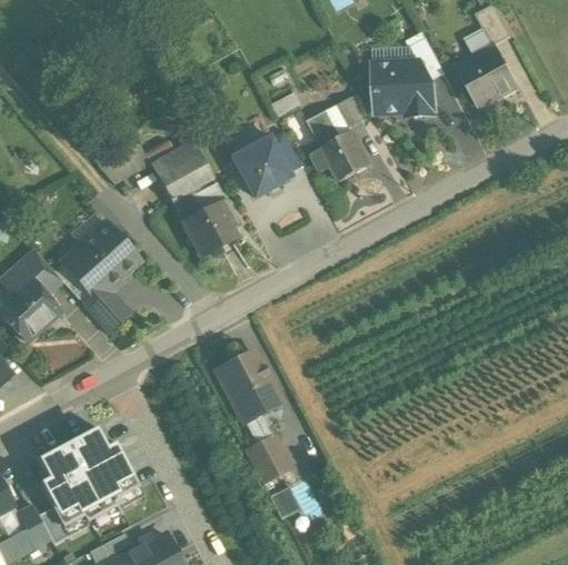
[(492,3),(475,12),(492,45),(509,36),(492,3)]
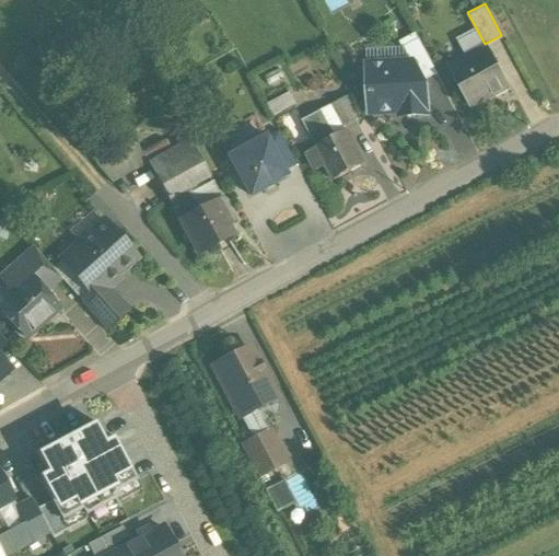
[(437,71),(418,37),(403,45),(410,60),(411,60),(422,79),(437,71)]
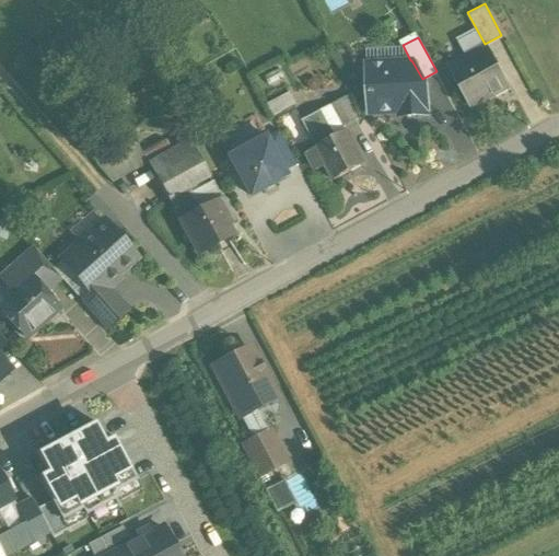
[(489,47),(452,67),(473,104),(509,84),(489,47)]
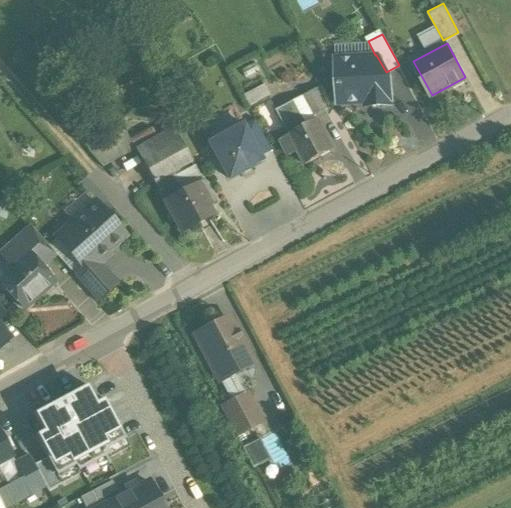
[(375,55),(335,57),(338,102),(373,99),(373,104),(392,102),(390,80),(386,72),(376,55),(375,55)]
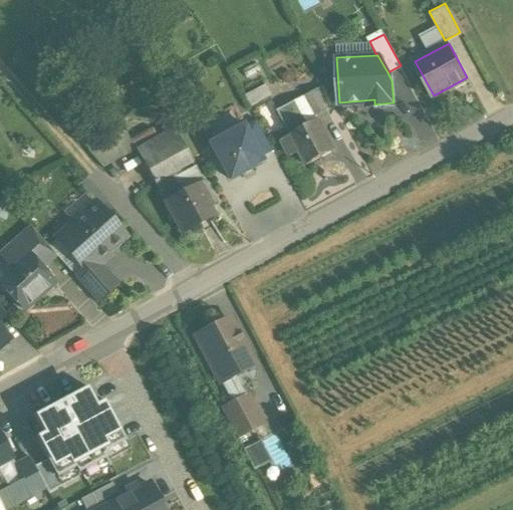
[(265,83),(244,94),(250,105),(271,94),(265,83)]
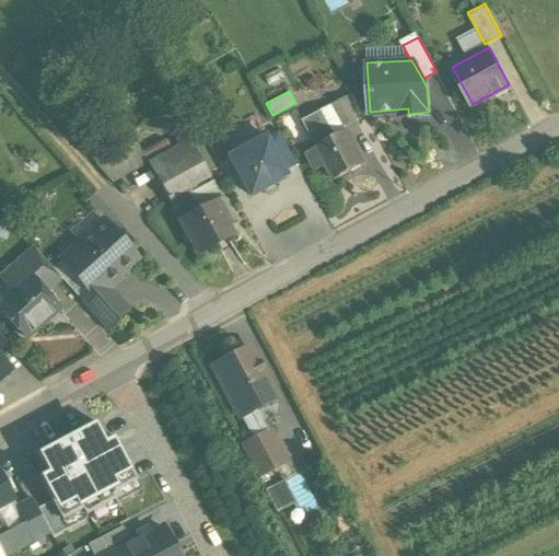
[(347,95),(332,104),(342,125),(358,117),(347,95)]
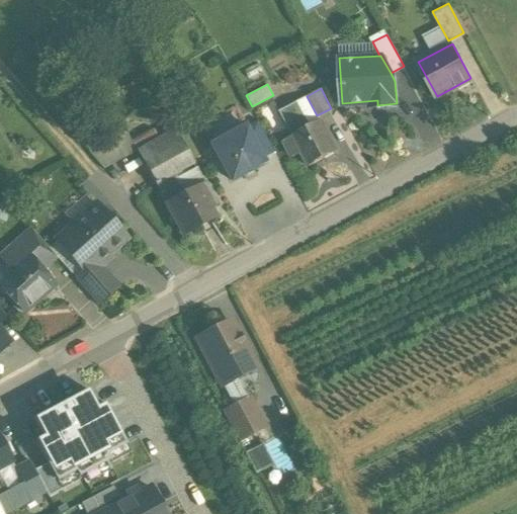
[(317,115),(307,96),(297,101),(311,126),(320,121),(317,115)]
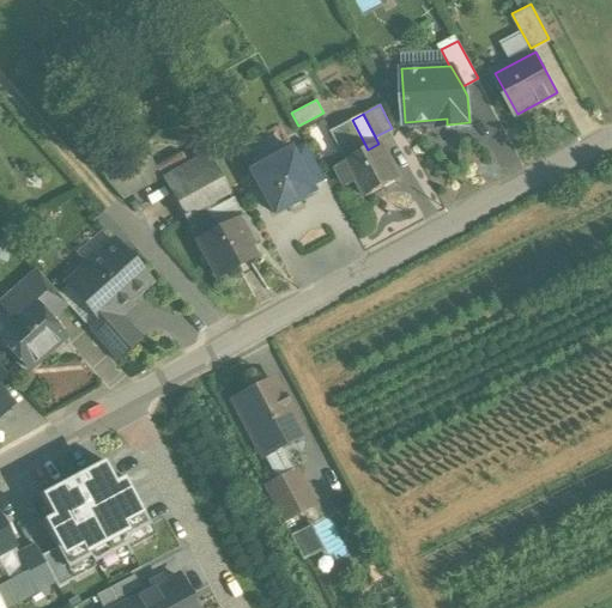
[(352,120),(331,131),(346,160),(368,150),(352,120)]
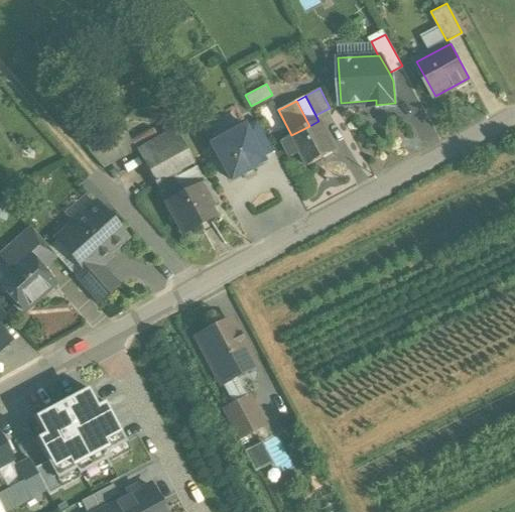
[(274,149),(257,118),(246,124),(264,155),(274,149)]
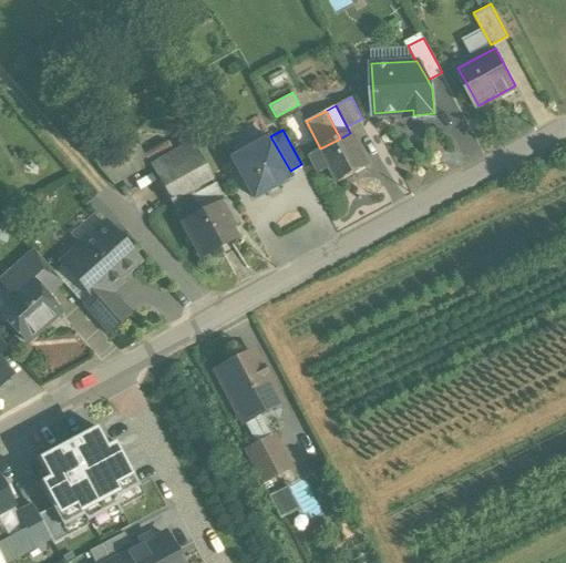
[(340,139),(320,149),(330,166),(338,182),(370,165),(352,132),(350,133),(340,139)]
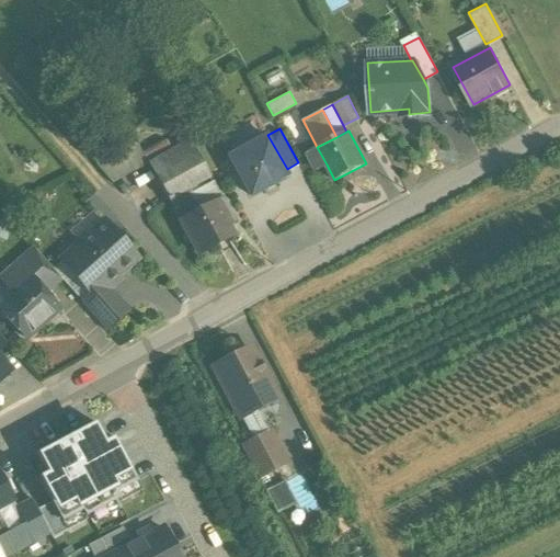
[(267,134),(229,156),(250,193),(288,172),(287,169),(267,135),(267,134)]
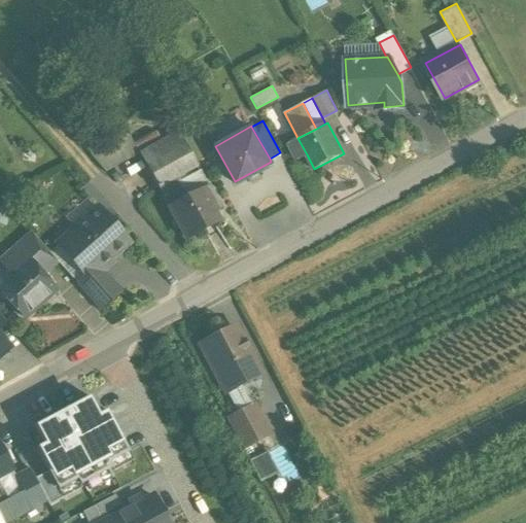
[(177,130),(145,147),(150,159),(183,141),(177,130)]
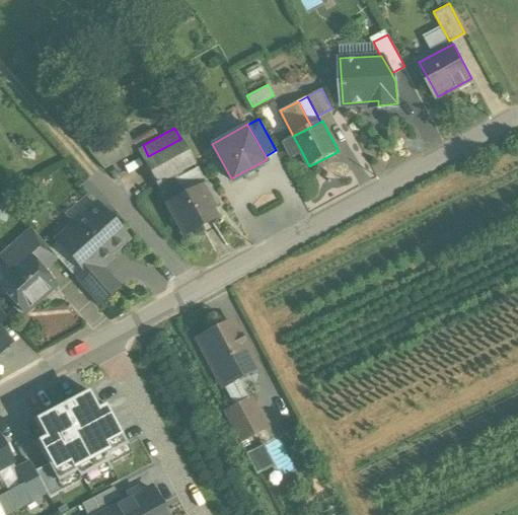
[(293,136),(285,141),(293,156),(302,152),(293,136)]
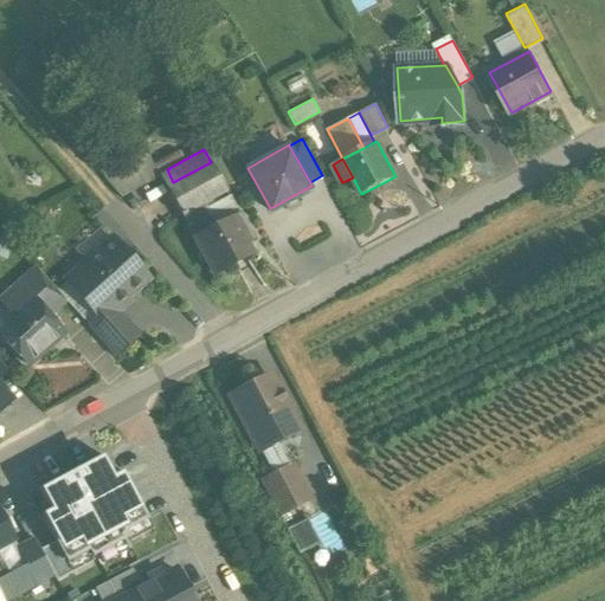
[(211,162),(173,182),(165,186),(180,215),(200,205),(226,191),(211,162)]
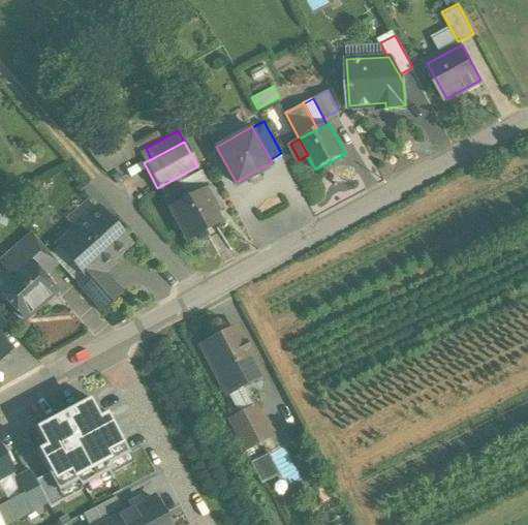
[(175,179),(158,188),(168,206),(184,197),(175,179)]
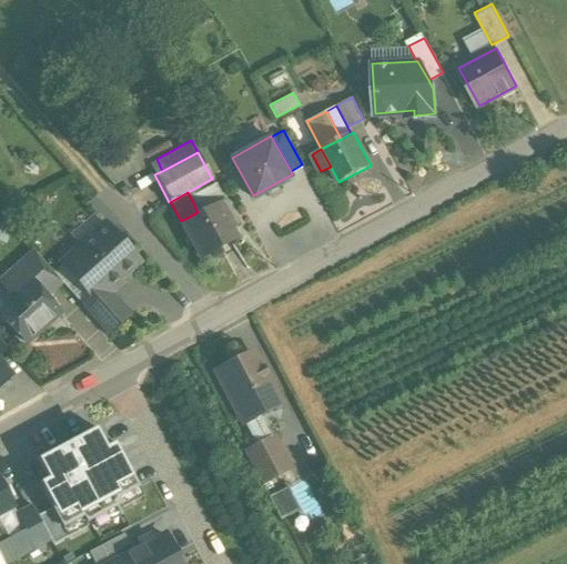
[(181,221),(180,221),(199,257),(234,238),(225,220),(232,217),(223,199),(198,212),(181,221)]
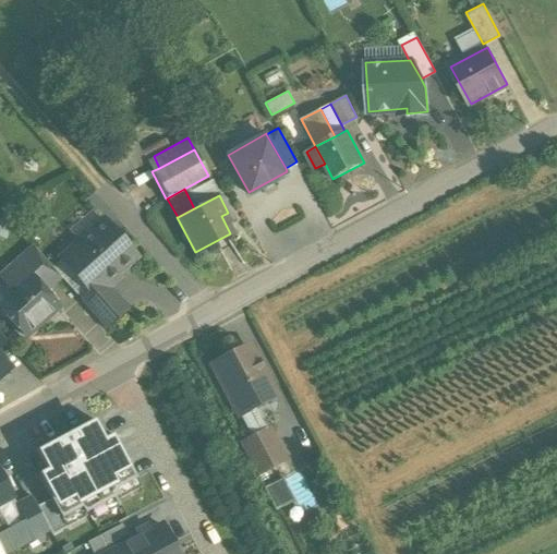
[(101,219),(88,231),(82,231),(74,239),(73,244),(59,257),(89,291),(91,293),(101,285),(134,255),(101,219)]
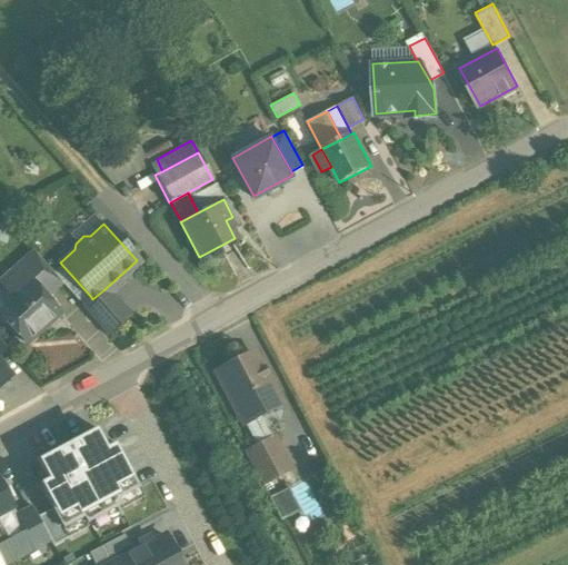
[(59,280),(32,250),(9,271),(21,284),(27,279),(41,296),(59,280)]
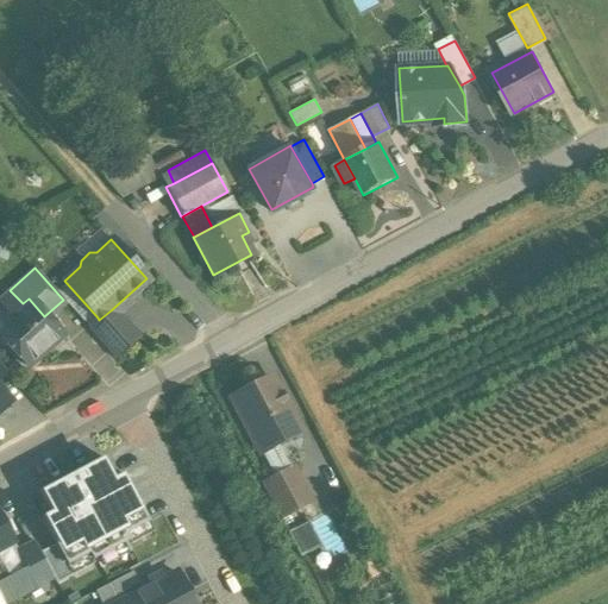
[(23,303),(0,322),(0,344),(7,345),(24,364),(60,333),(44,316),(29,299),(23,303)]
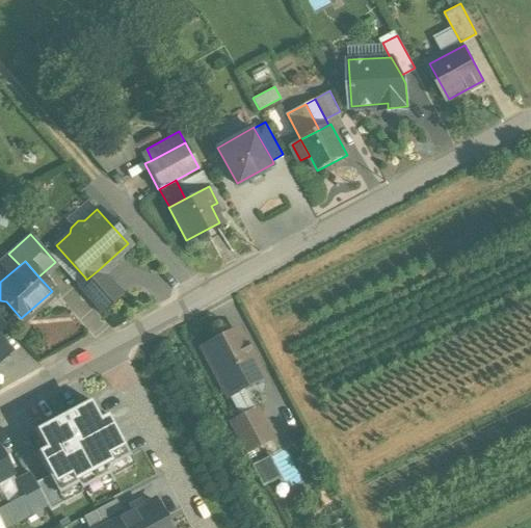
[(97,271),(86,280),(85,278),(76,286),(99,311),(117,294),(97,271)]
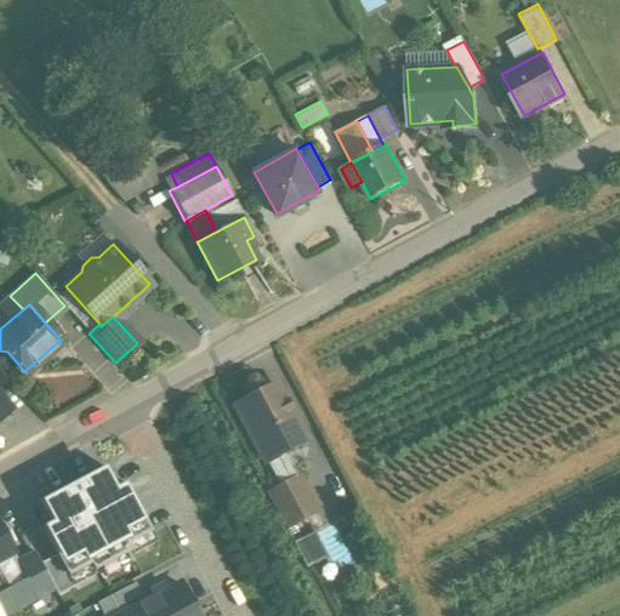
[(259,395),(255,394),(239,403),(238,406),(266,458),(305,438),(278,388),(273,387),(259,395)]
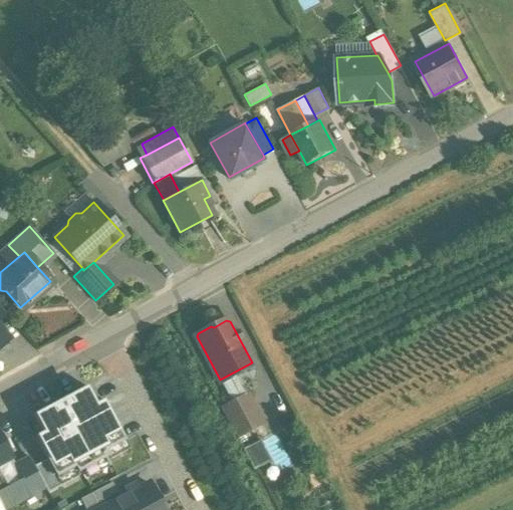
[(45,458),(56,477),(73,468),(76,472),(108,455),(105,450),(124,440),(102,399),(95,403),(86,385),(32,415),(41,431),(33,435),(45,458)]
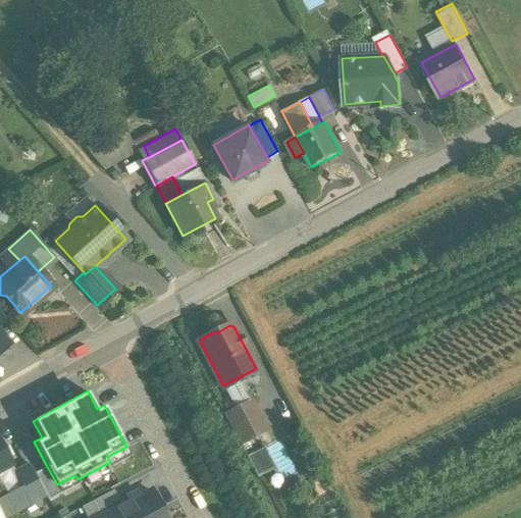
[(251,399),(224,413),(240,443),(266,428),(251,399)]
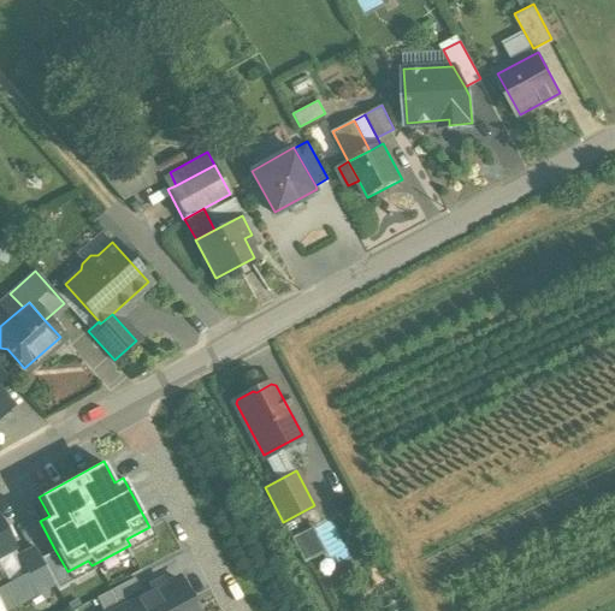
[(0,556),(15,549),(9,538),(15,534),(11,527),(5,531),(0,521),(0,556)]
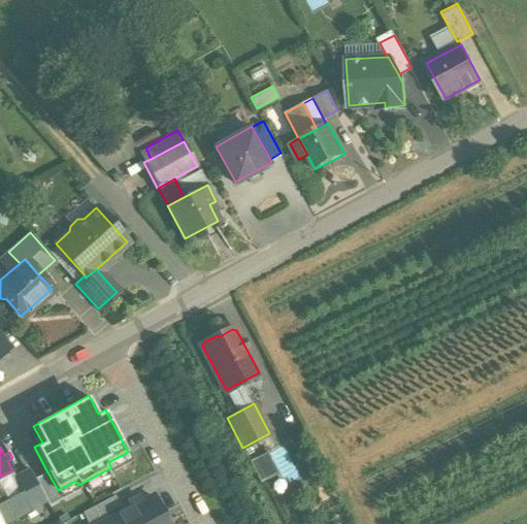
[(250,457),(259,479),(276,471),(268,450),(250,457)]
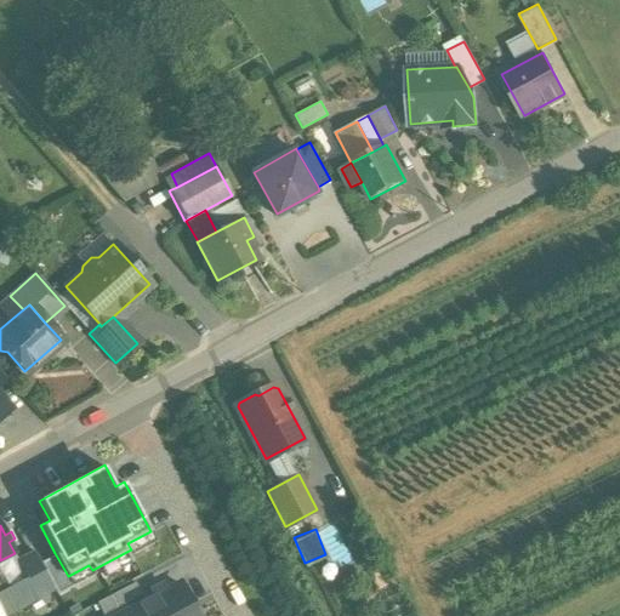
[(39,562),(33,549),(16,559),(26,577),(10,586),(0,591),(0,606),(5,615),(55,588),(39,562)]
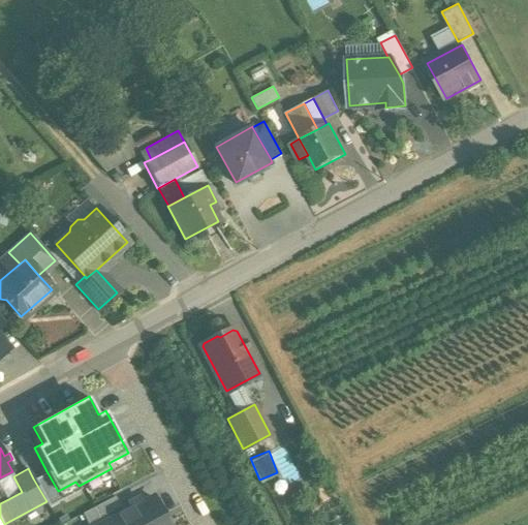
[(47,471),(33,479),(47,501),(49,505),(62,498),(58,491),(47,471)]
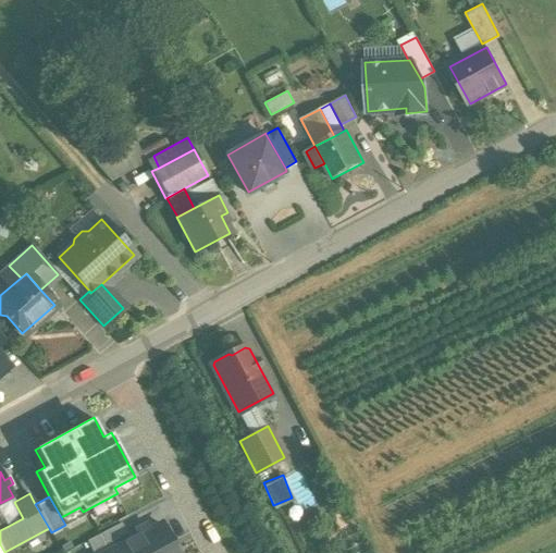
[(0,530),(9,526),(3,515),(0,516),(0,530)]
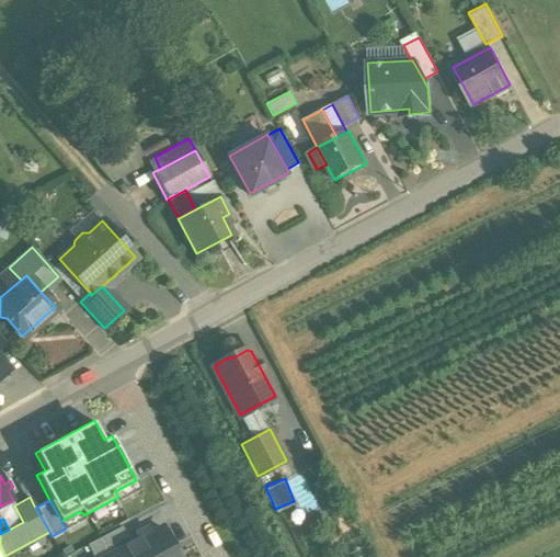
[(86,544),(92,555),(127,536),(122,525),(86,544)]
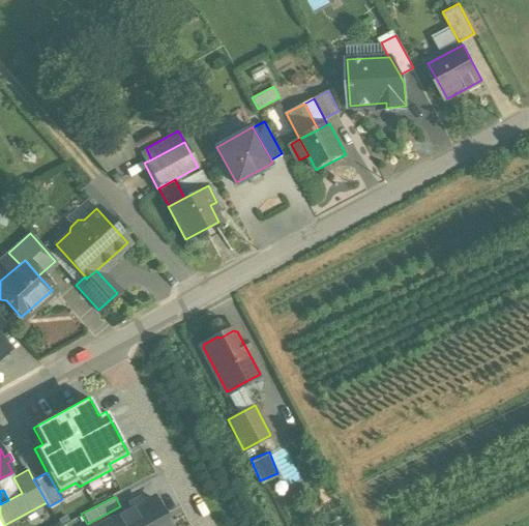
[(139,497),(127,503),(130,508),(101,524),(100,525),(168,525),(152,497),(142,502),(139,497)]
